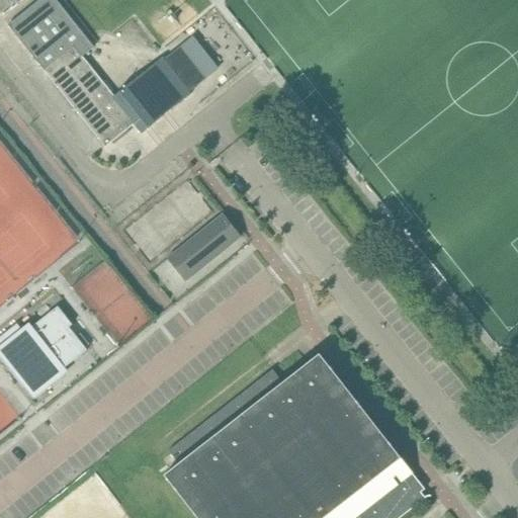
[(0,0),(0,13),(17,0),(0,0)]
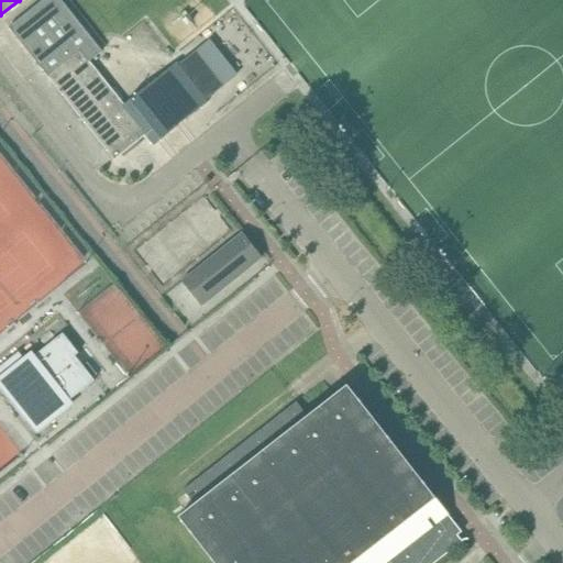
[(124,106),(90,63),(102,54),(58,0),(46,0),(10,30),(114,161),(146,135),(155,145),(208,102),(177,64),(124,106)]
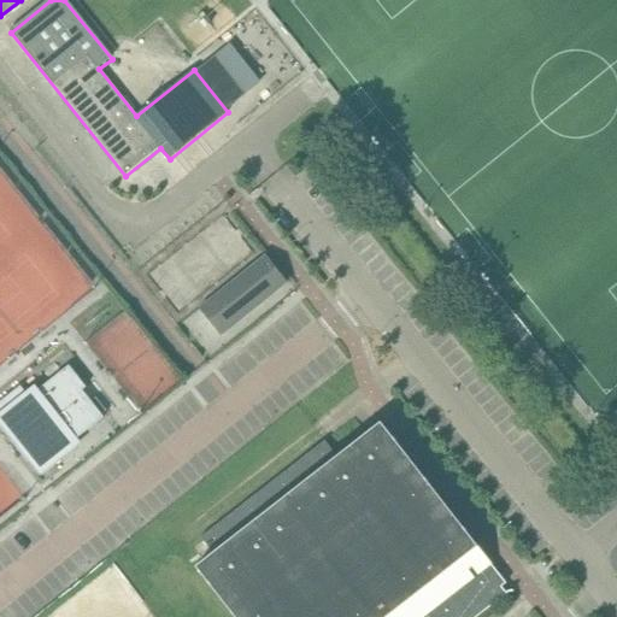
[(176,63),(157,78),(168,90),(187,76),(176,63)]
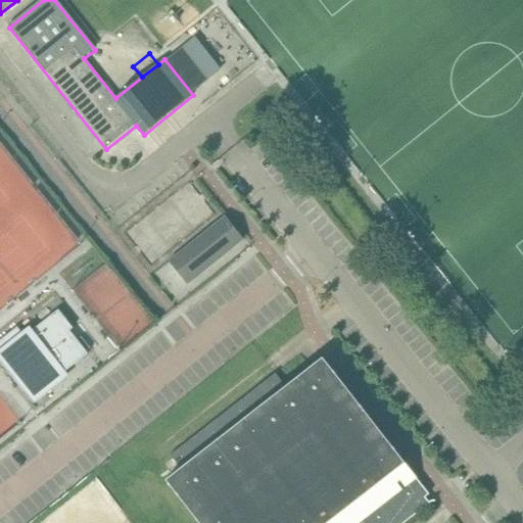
[(224,217),(216,224),(169,262),(184,281),(187,285),(243,240),(224,217)]
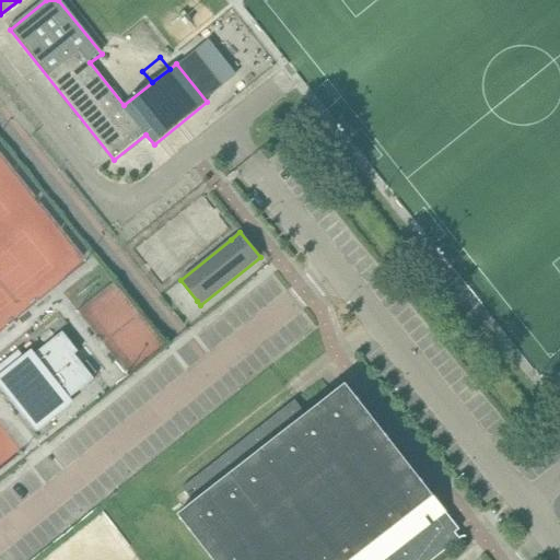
[(74,354),(78,351),(61,331),(35,353),(32,349),(23,356),(0,374),(0,386),(37,432),(73,403),(70,398),(94,378),(74,354)]
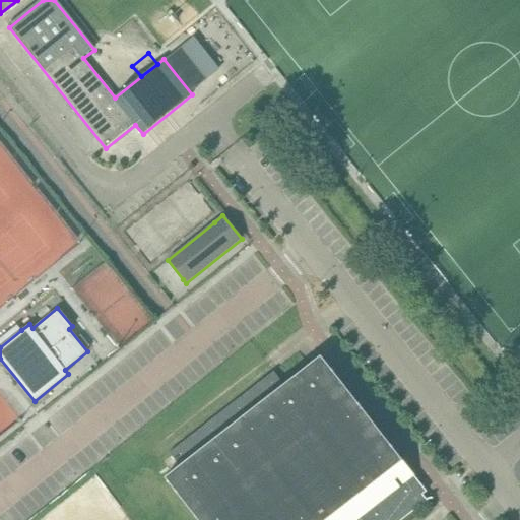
[(164,477),(197,519),(402,519),(428,501),(429,500),(431,499),(433,499),(433,498),(431,498),(429,499),(427,500),(423,495),(427,492),(321,356),(284,385),(273,372),(258,384),(168,452),(179,466),(164,477)]
